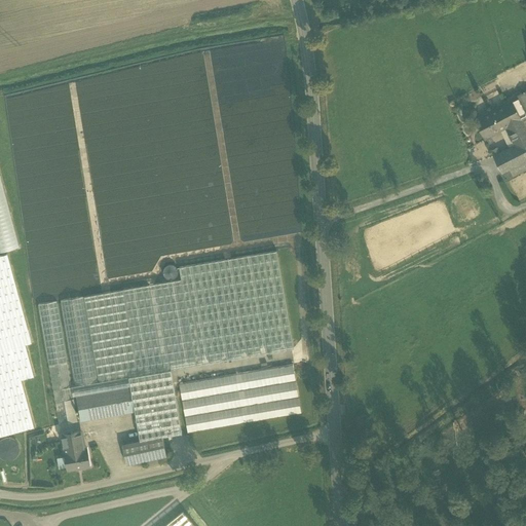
[(518,96),(511,100),(515,109),(522,105),(518,96)]
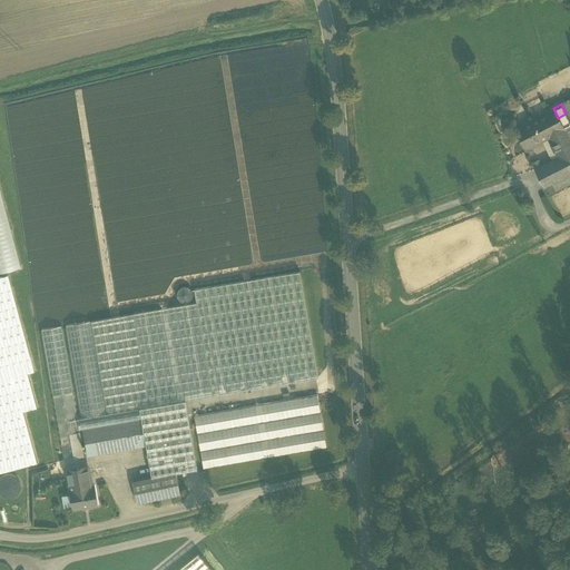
[(553,108),(552,108),(531,119),(543,141),(548,139),(551,145),(557,157),(569,149),(569,141),(558,118),(553,108)]
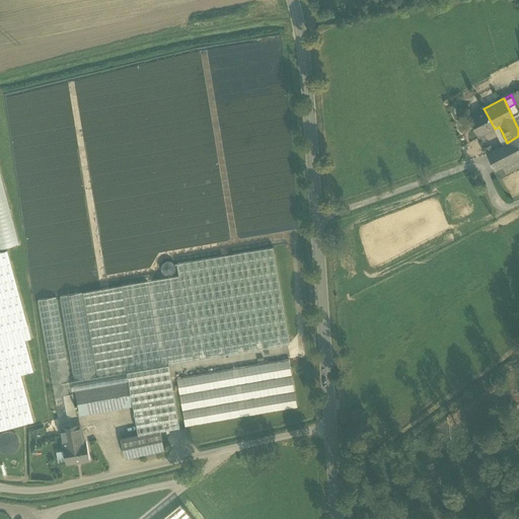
[(518,110),(515,103),(508,107),(518,129),(518,110)]
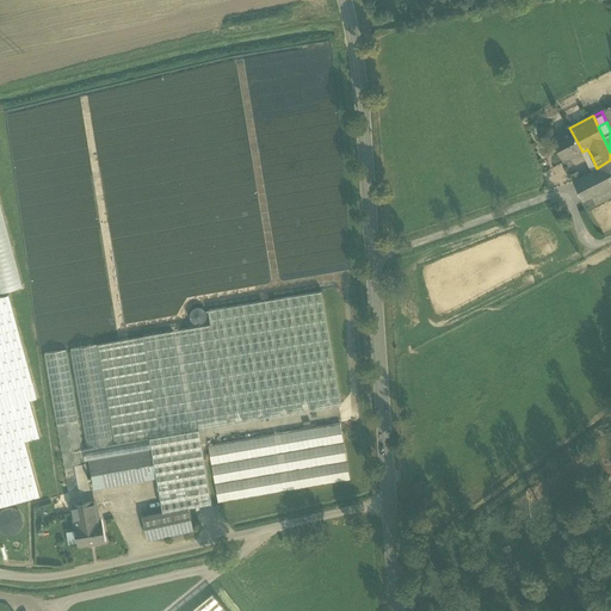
[(582,152),(569,128),(551,137),(563,161),(569,158),(580,153),(582,152)]
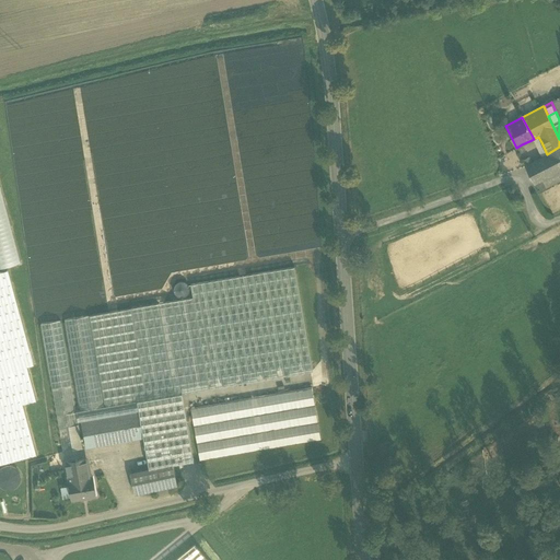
[(541,142),(535,146),(541,158),(547,154),(541,142)]
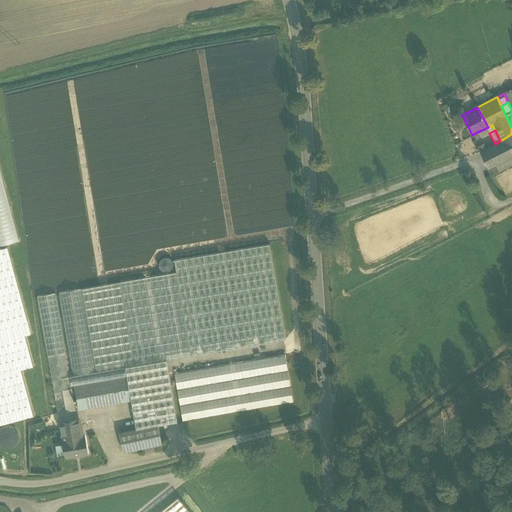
[(495,144),(481,151),(489,167),(511,155),(511,134),(500,141),(495,144)]
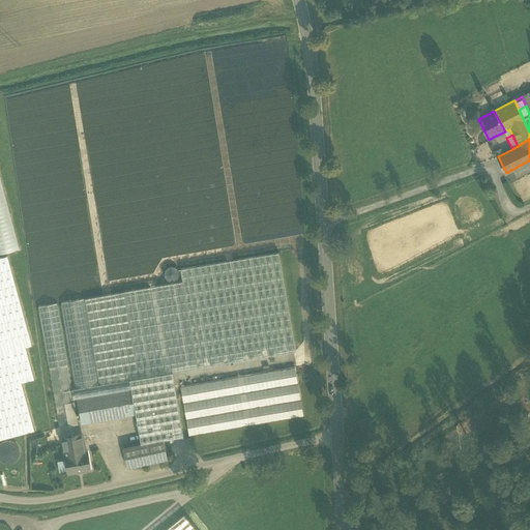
[(529,160),(506,173),(509,180),(529,170),(529,160)]
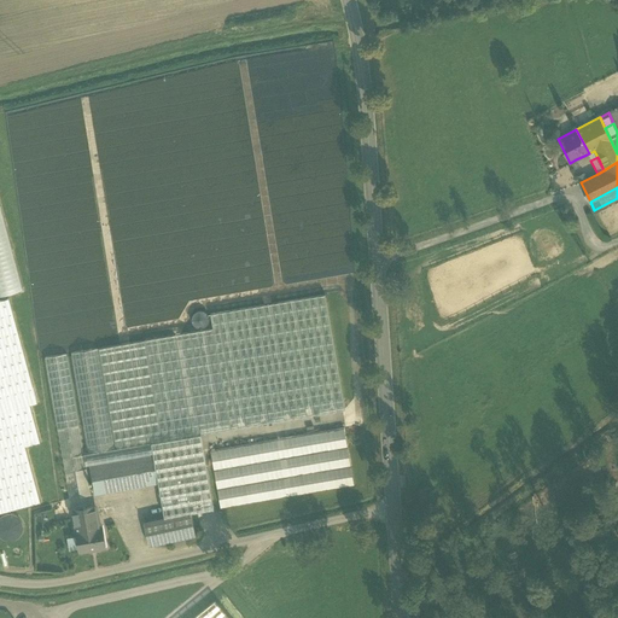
[(0,209),(0,296),(22,291),(0,209)]
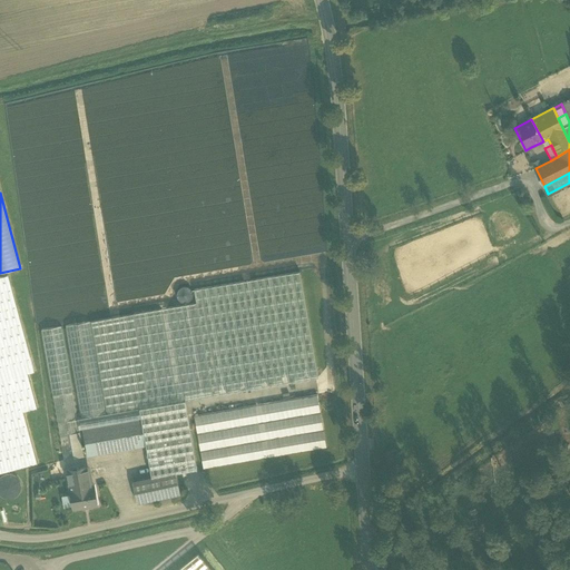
[(300,272),(194,290),(196,303),(197,303),(213,395),(317,377),(300,272)]
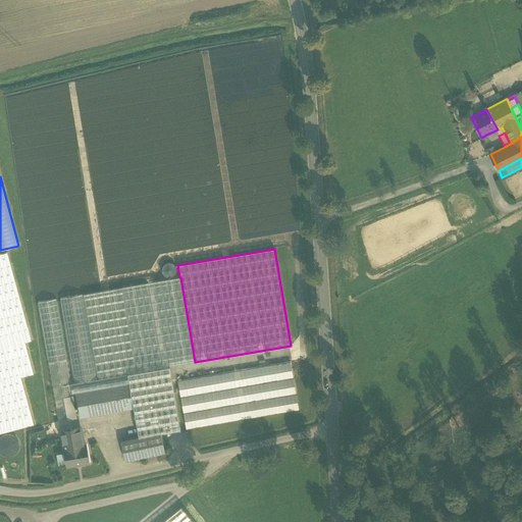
[(7,252),(0,253),(0,432),(34,423),(20,376),(34,373),(24,342),(32,340),(7,252)]
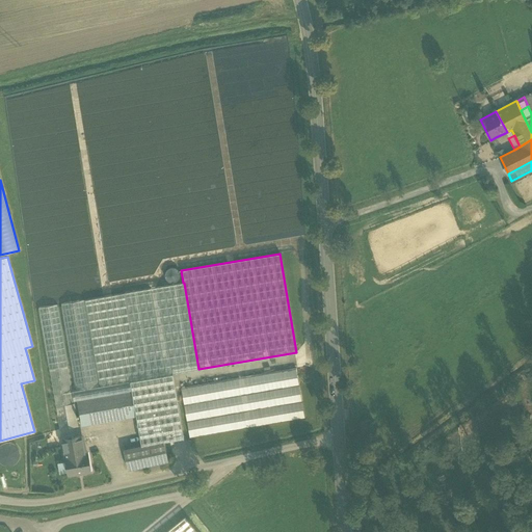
[(183,283),(84,300),(101,386),(75,391),(72,391),(74,401),(77,400),(131,391),(130,381),(173,374),(198,369),(184,283),(183,283)]
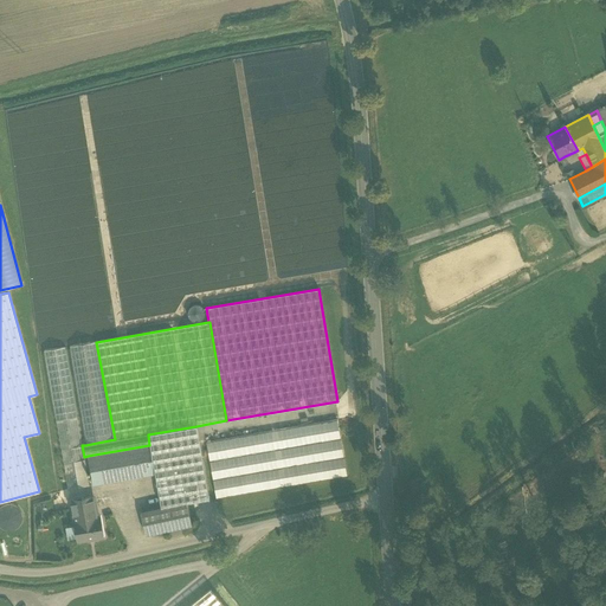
[(96,342),(69,346),(85,445),(115,439),(96,342)]
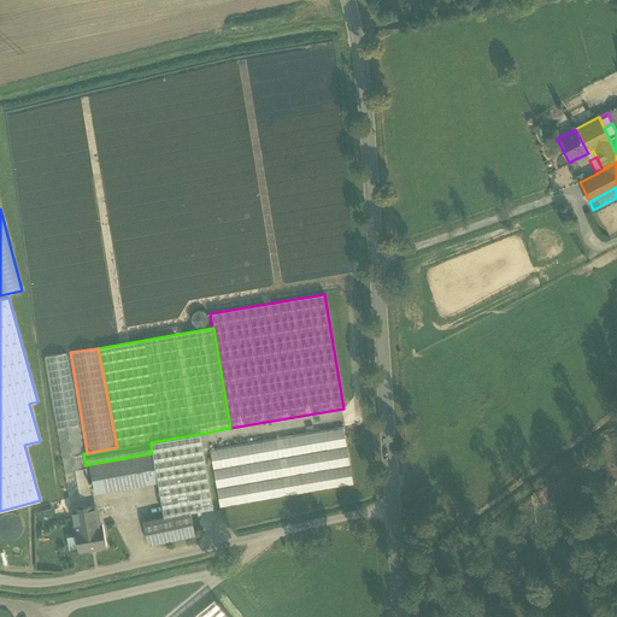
[(66,353),(45,357),(57,430),(78,427),(66,353)]
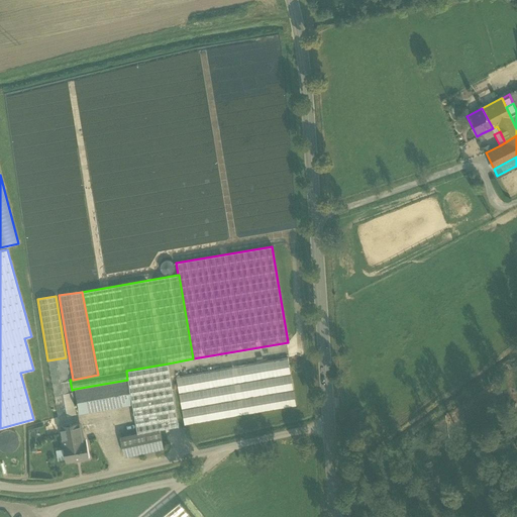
[(66,357),(47,360),(58,417),(76,414),(75,406),(77,405),(76,403),(74,404),(72,390),(70,380),(66,357)]
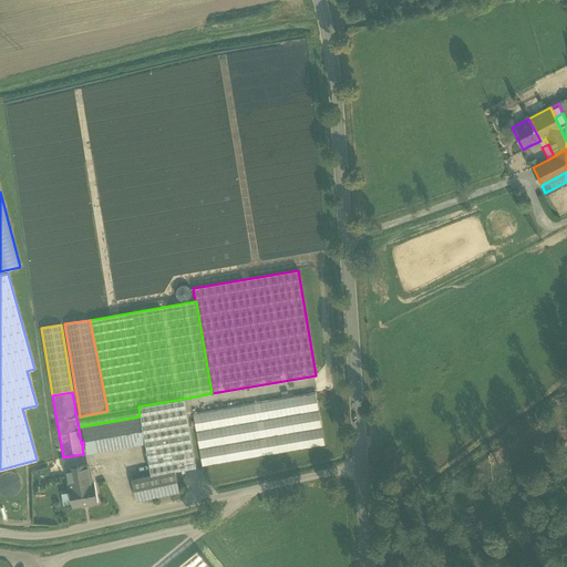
[(316,393),(193,414),(202,467),(325,445),(316,393)]
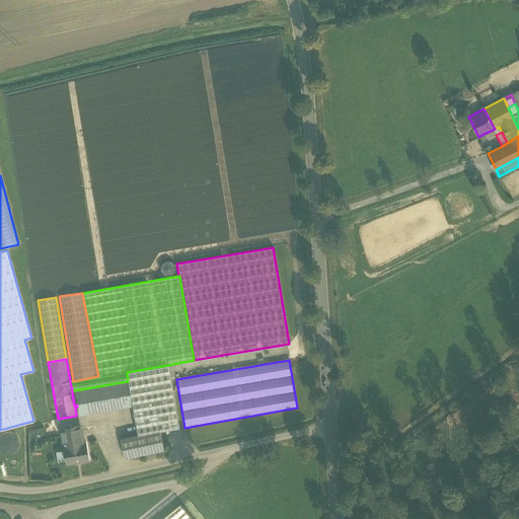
[(168,365),(127,372),(128,381),(133,406),(138,435),(160,430),(179,427),(168,365)]
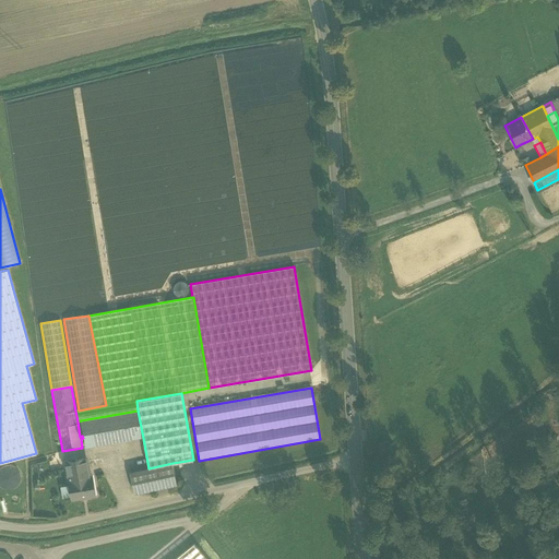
[(138,411),(81,420),(85,448),(143,438),(138,411)]
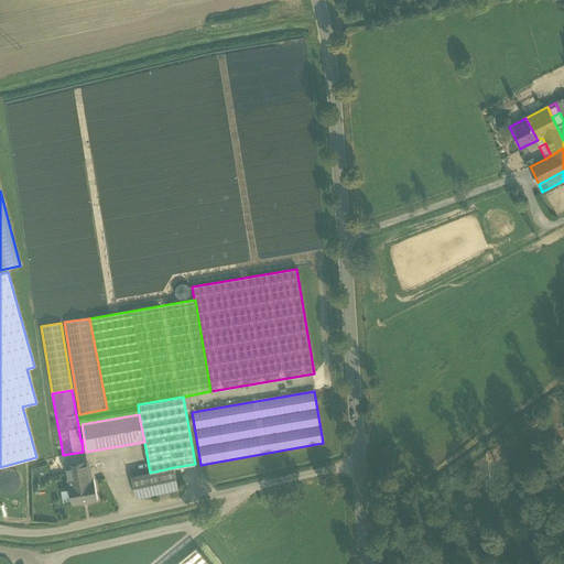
[(88,465),(78,466),(80,483),(69,484),(68,485),(72,503),(96,499),(93,480),(90,480),(88,465)]
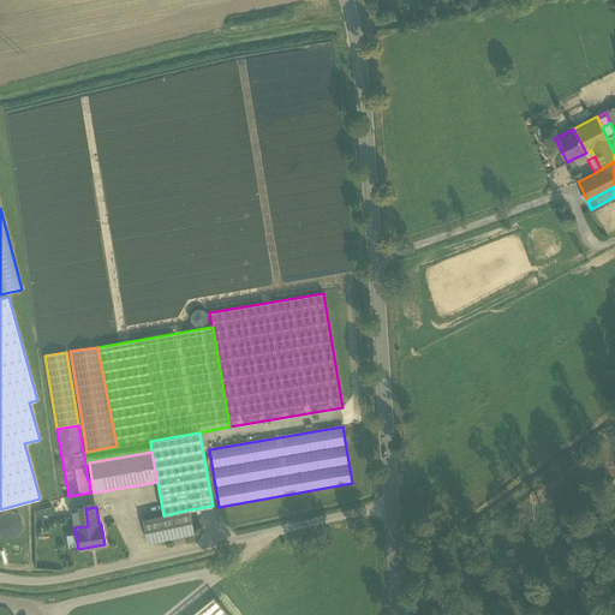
[(85,508),(72,511),(76,527),(88,526),(85,508)]
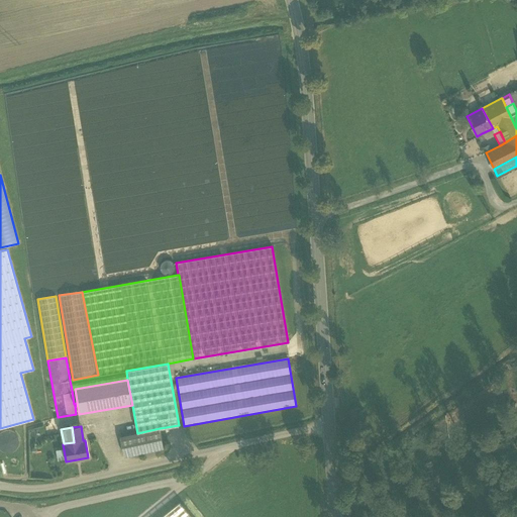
[(137,433),(120,437),(124,456),(164,448),(160,428),(137,433)]
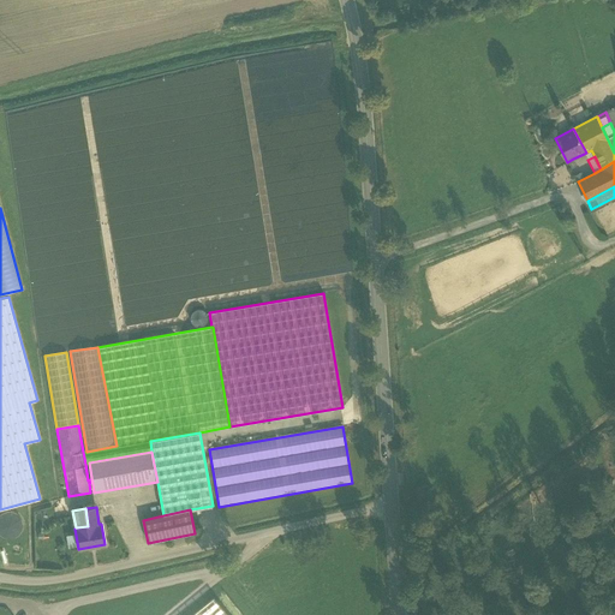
[(0,513),(0,536),(21,536),(19,513),(0,513)]
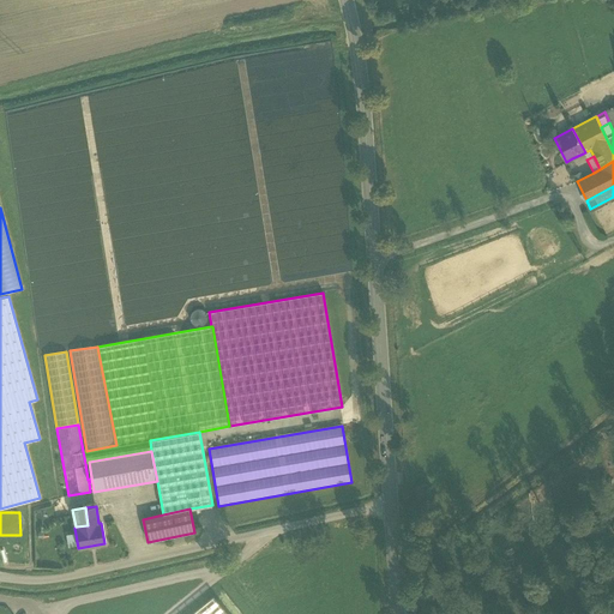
[(226,613),(212,597),(192,613),(226,613)]
